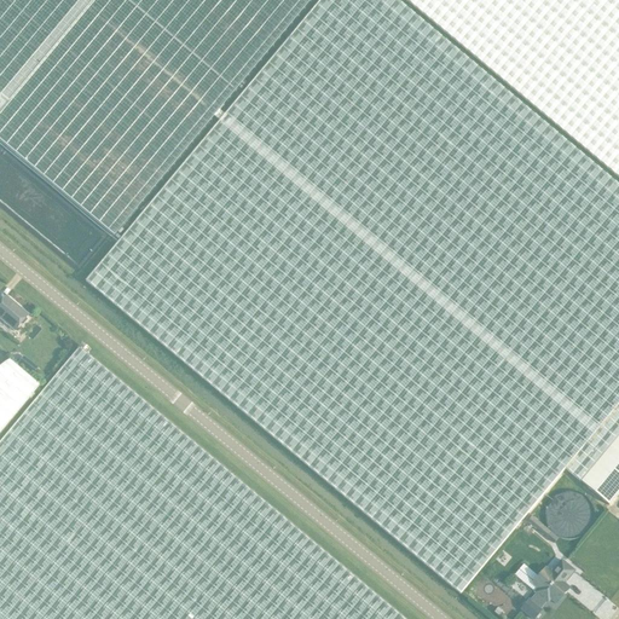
[(0,0),(0,140),(114,237),(311,0),(0,0)]
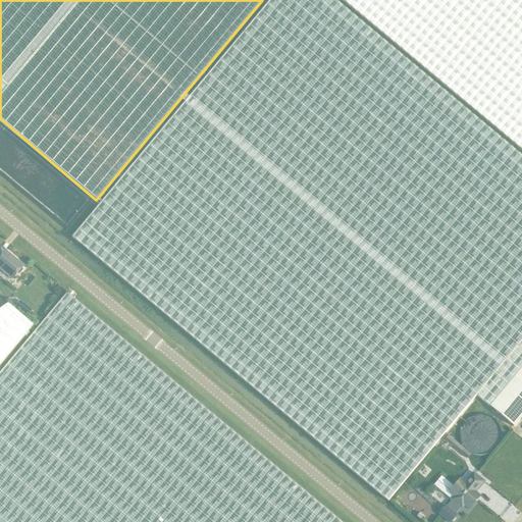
[(488,406),(521,365),(521,157),(333,0),(270,0),(77,230),(72,238),(80,243),(388,502),(477,396),(488,406)]
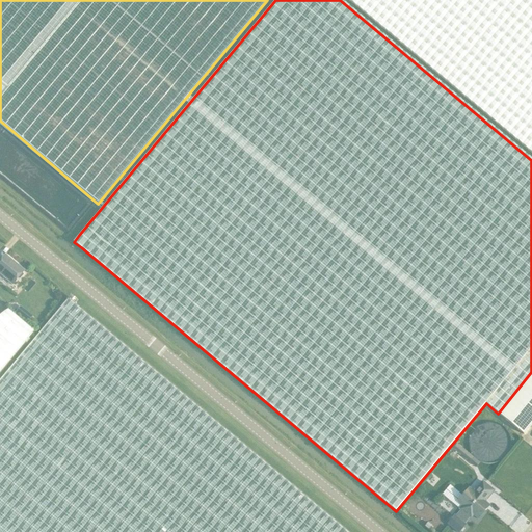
[(531,0),(348,0),(531,153),(531,0)]
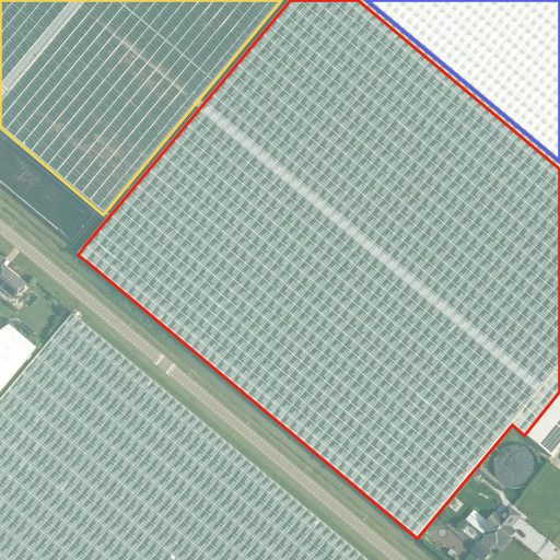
[(24,287),(25,286),(6,268),(0,275),(0,287),(13,299),(19,293),(21,294),(25,290),(24,287)]
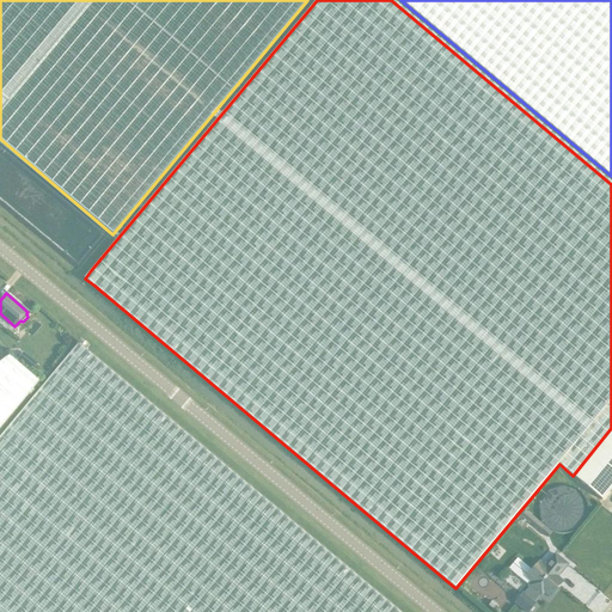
[(398,611),(78,344),(72,353),(0,438),(0,611),(398,611)]
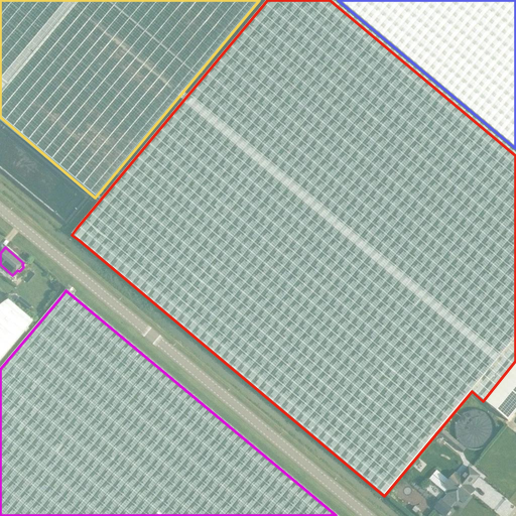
[(0,361),(33,321),(8,301),(0,306),(0,361)]
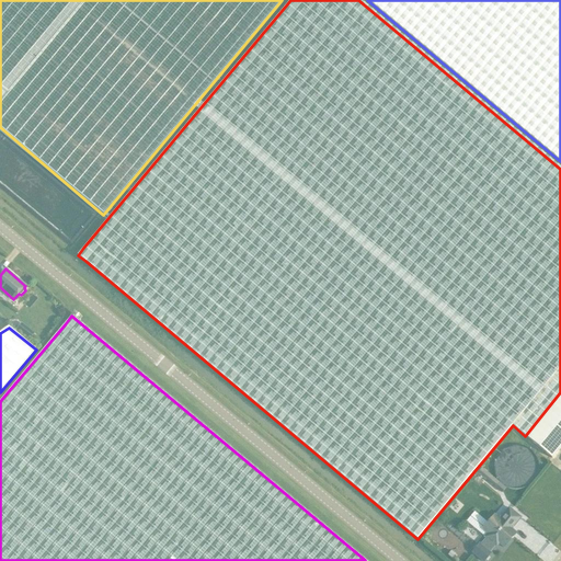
[(31,330),(24,338),(29,342),(35,334),(31,330)]
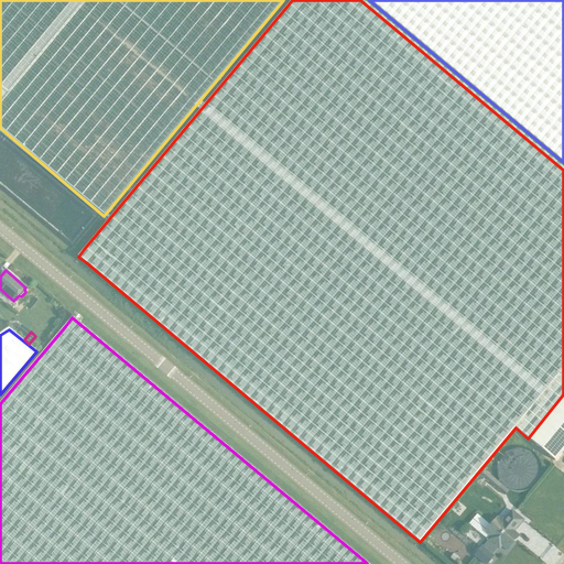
[(563,449),(563,394),(528,438),(555,461),(563,449)]
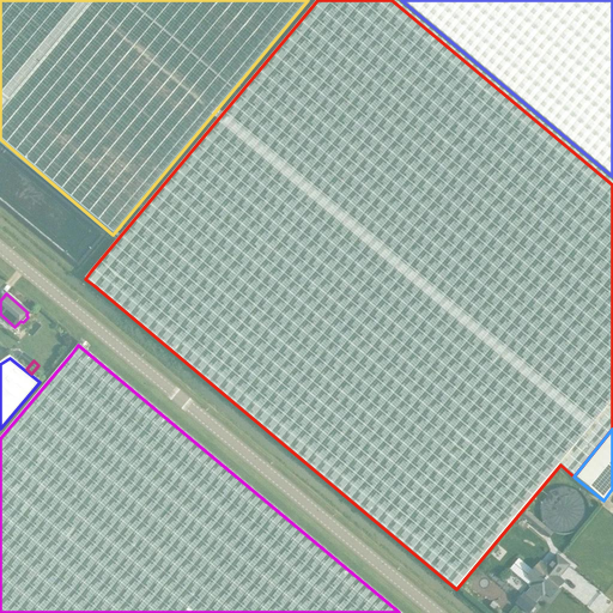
[(529,509),(522,517),(548,539),(553,534),(538,521),(540,519),(529,509)]
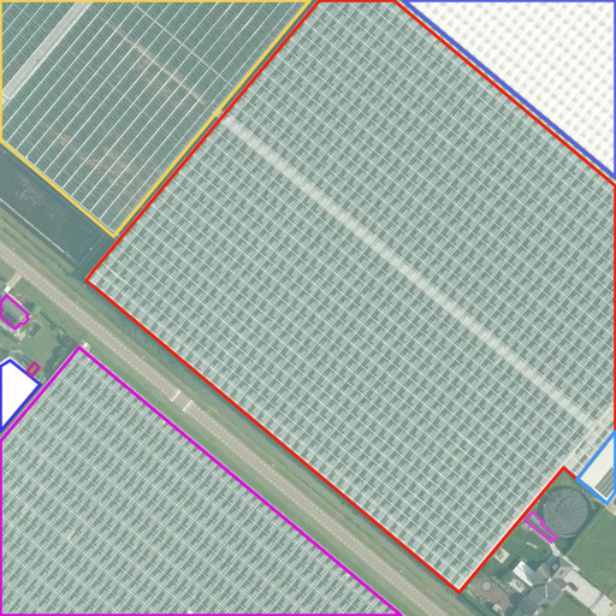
[(554,602),(567,586),(561,581),(572,569),(558,558),(549,570),(543,566),(529,581),(535,586),(532,590),(534,591),(533,593),(533,596),(533,598),(534,599),(537,600),(539,602),(542,600),(544,599),(545,600),(549,597),(554,602)]
